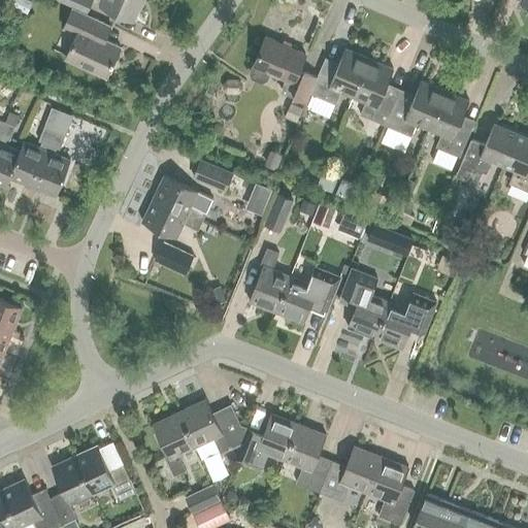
[(59,0),(86,12),(91,1),(132,21),(141,0),(59,0)]
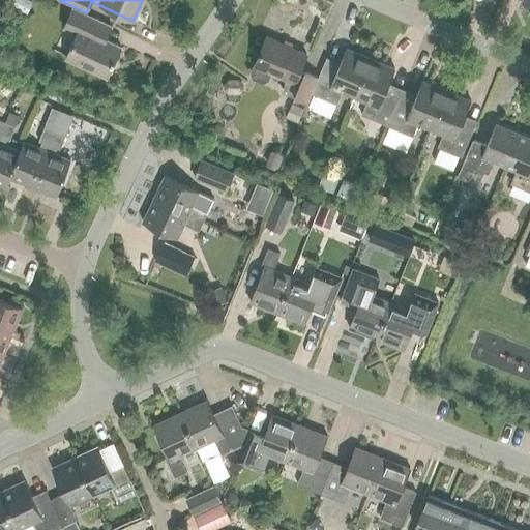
[(106,40),(112,27),(72,9),(63,29),(76,34),(65,58),(107,78),(120,48),(106,40)]
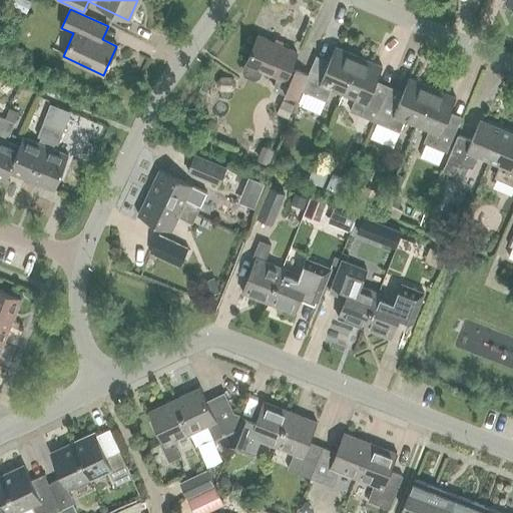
[(273,88),(285,93),(285,94),(297,99),(307,75),(290,68),(297,53),(258,36),(242,71),(243,76),(254,80),(260,78),(263,71),(278,77),(273,88)]
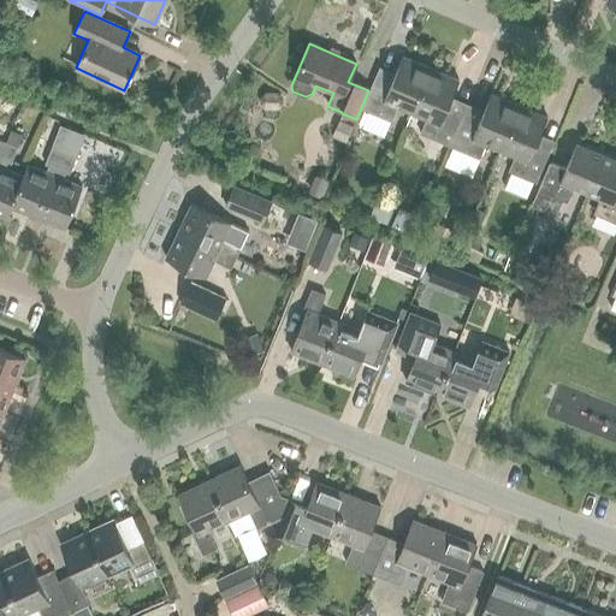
[(431,69),(402,57),(391,84),(374,78),(361,110),(390,122),(396,107),(412,113),(431,69)]
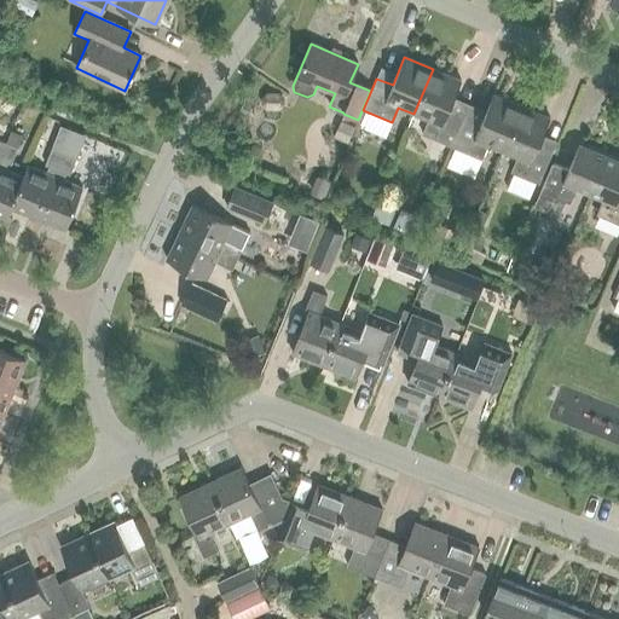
[(422,134),(451,148),(466,116),(449,109),(461,81),(433,69),(414,114),(428,120),(422,134)]
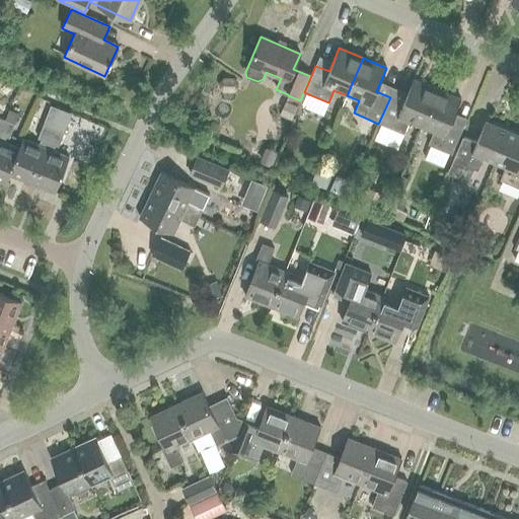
[(409,122),(421,127),(437,89),(414,79),(403,102),(390,97),(378,124),(403,134),(409,122)]
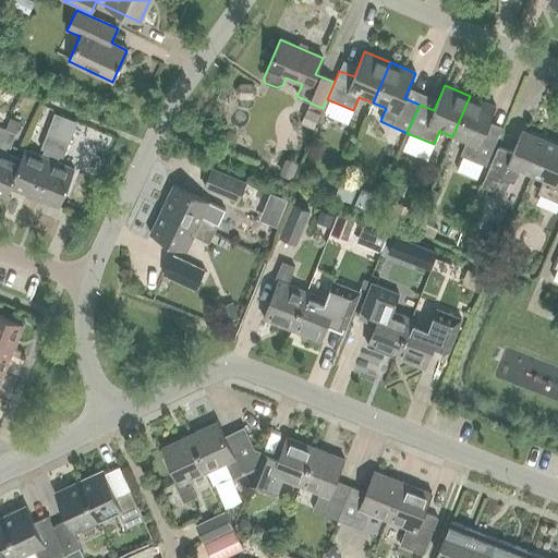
[(485,166),(497,137),(484,132),(495,107),(470,96),(452,136),(466,142),(460,156),(485,166)]
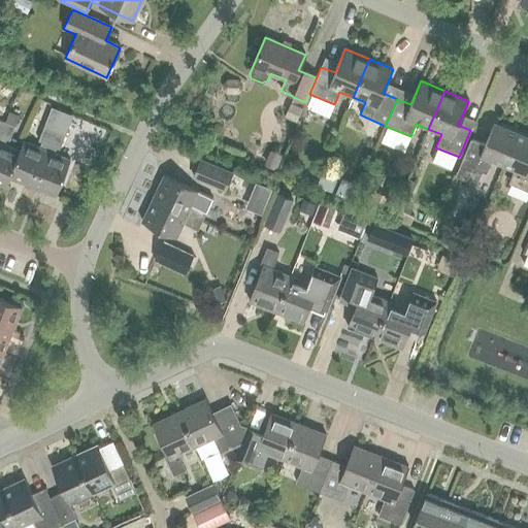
[(296,123),(301,110),(290,106),(285,118),(296,123)]
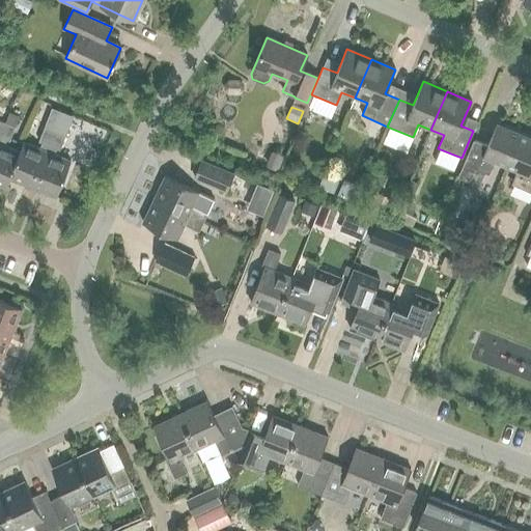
[(23,142),(19,151),(10,178),(33,188),(47,151),(62,112),(52,108),(38,142),(42,143),(39,149),(23,142)]
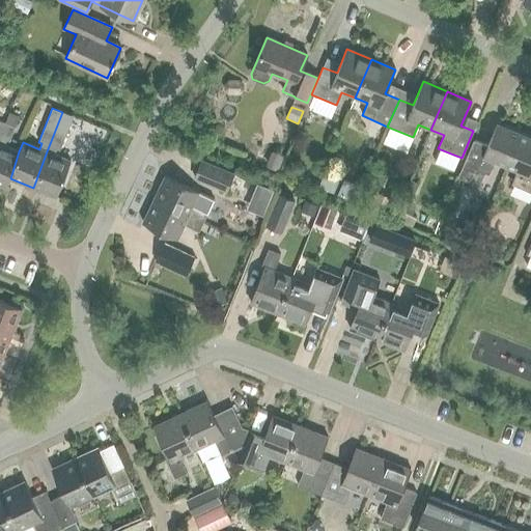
[(56,197),(71,161),(54,155),(56,149),(60,150),(74,116),(62,112),(47,151),(33,188),(56,197)]
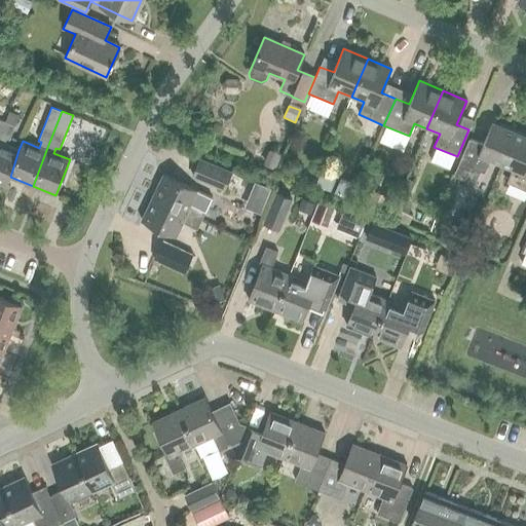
[(0,183),(6,186),(10,177),(19,150),(4,145),(6,139),(9,140),(15,125),(4,121),(0,133),(0,183)]
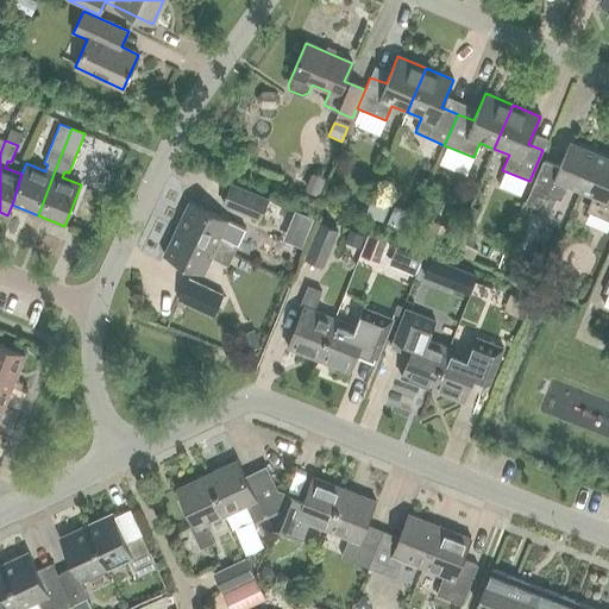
[(560,201),(566,186),(579,190),(596,152),(570,142),(559,168),(542,161),(531,188),(537,190),(531,206),(550,214),(556,199),(560,201)]
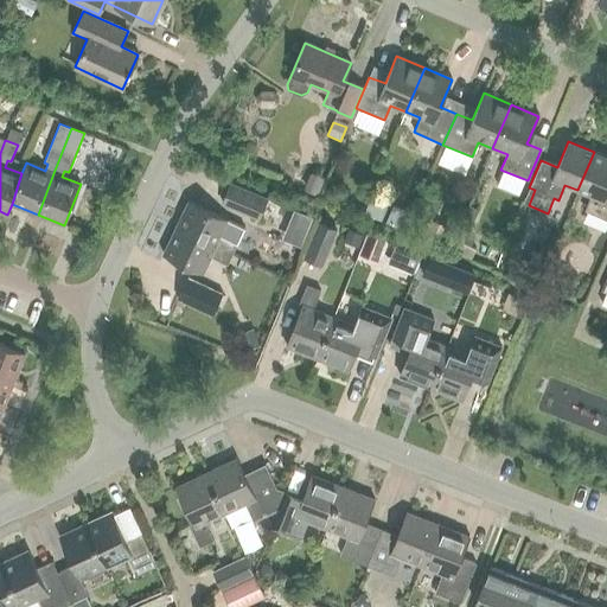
[(606,157),(594,152),(577,190),(590,196),(585,211),(606,221),(606,157)]
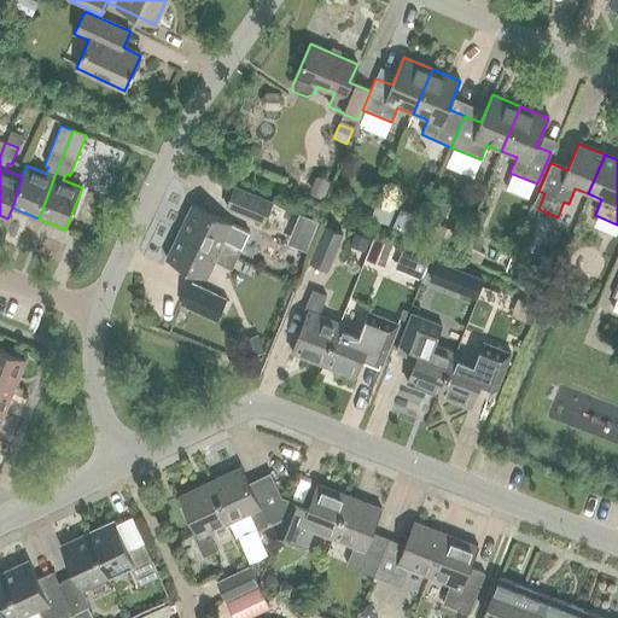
[(225,205),(262,222),(272,199),(234,184),(225,205)]
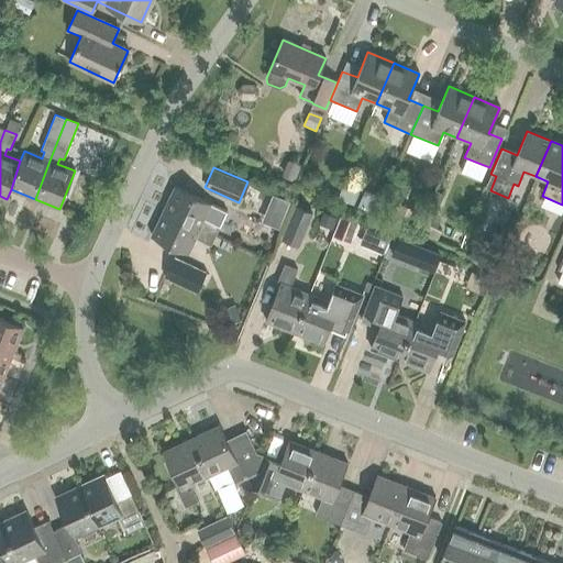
[(216,234),(227,209),(174,186),(162,210),(216,234)]
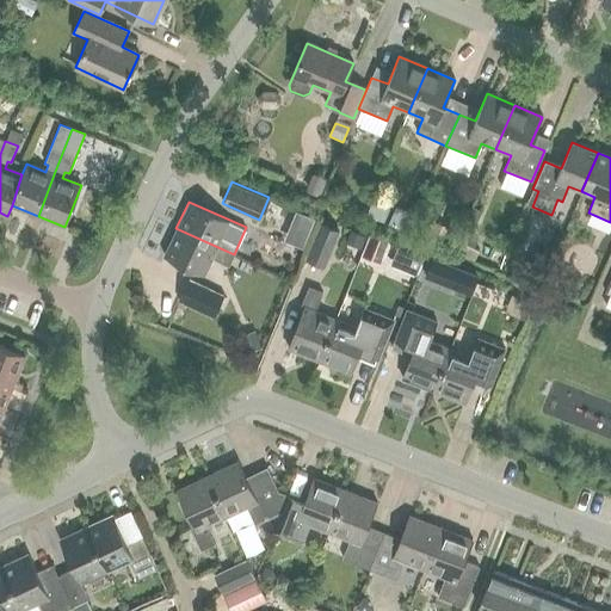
[(314,216),(295,208),(283,239),(302,246),(314,216)]
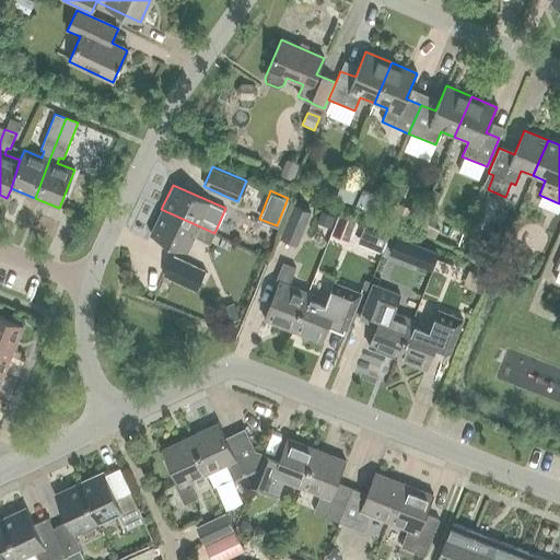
[(311,211),(293,205),(280,238),(298,246),(311,211)]
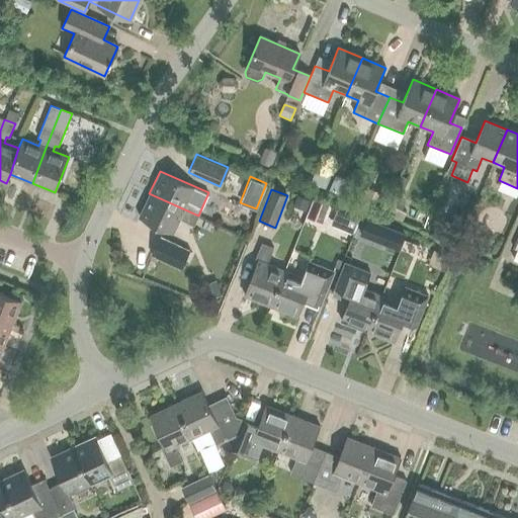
[(194,226),(198,216),(149,193),(139,217),(174,233),(180,219),(194,226)]
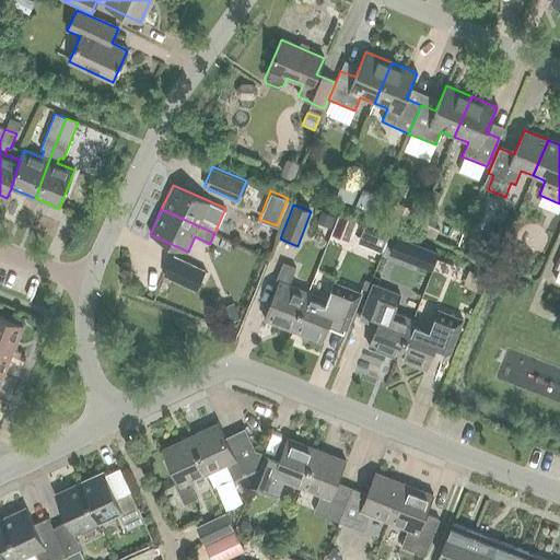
[(317,224),(330,230),(335,218),(322,213),(317,224)]
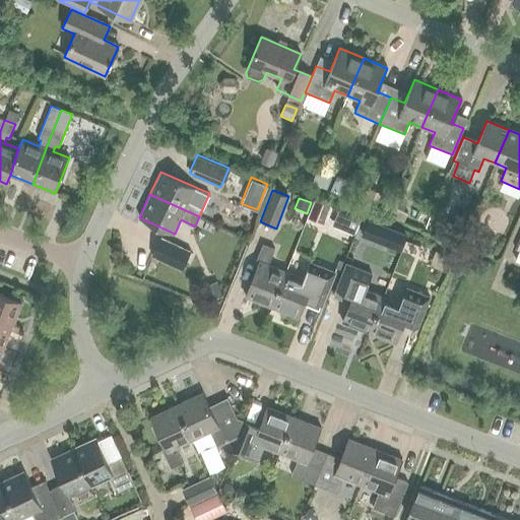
[(312,215),(329,221),(334,204),(317,198),(312,215)]
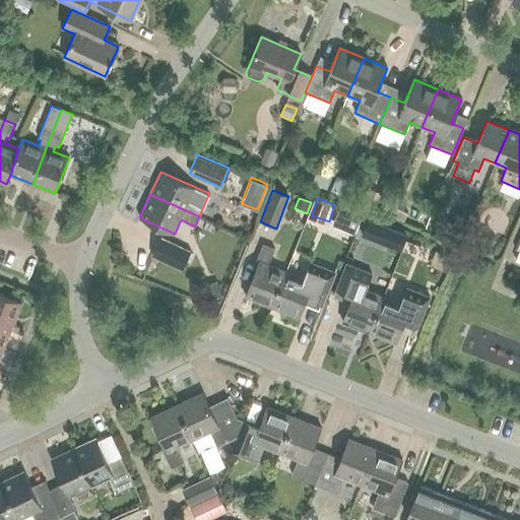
[(385,228),(368,220),(362,236),(379,243),(385,228)]
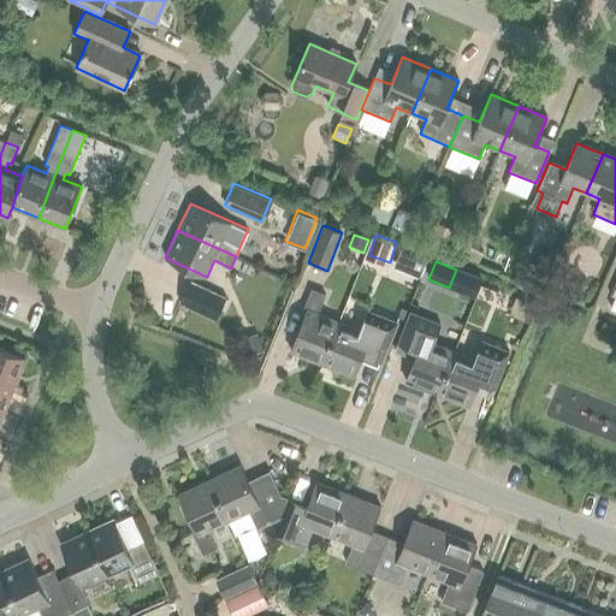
[(191,282),(181,303),(215,320),(225,298),(191,282)]
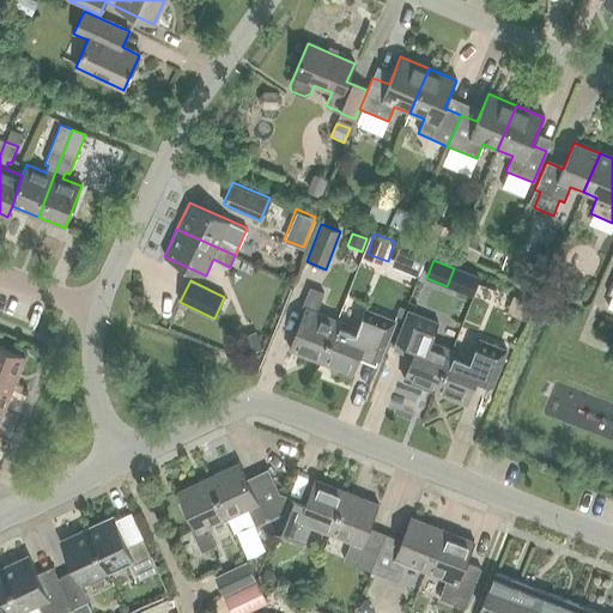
[(310,289),(301,311),(304,313),(289,351),(320,363),(337,321),(316,313),(323,293),(310,289)]
